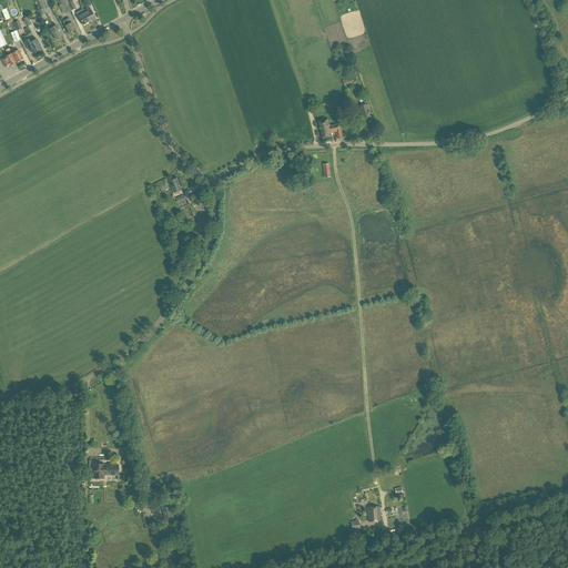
[(61,4),(66,12),(71,10),(68,4),(66,0),(61,0),(60,0),(62,3),(61,4)]
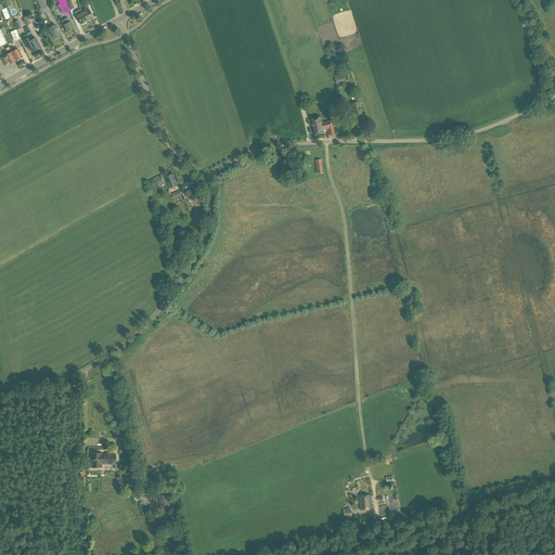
[(65,0),(67,3),(71,10),(74,9),(71,0),(65,0)]
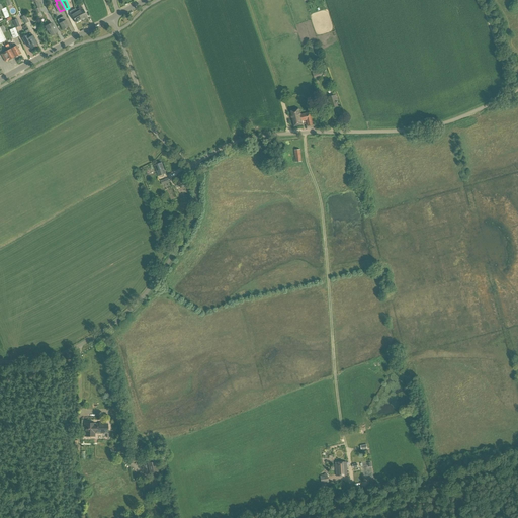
[(76,10),(81,20),(87,17),(81,6),(79,7),(80,8),(76,10)]
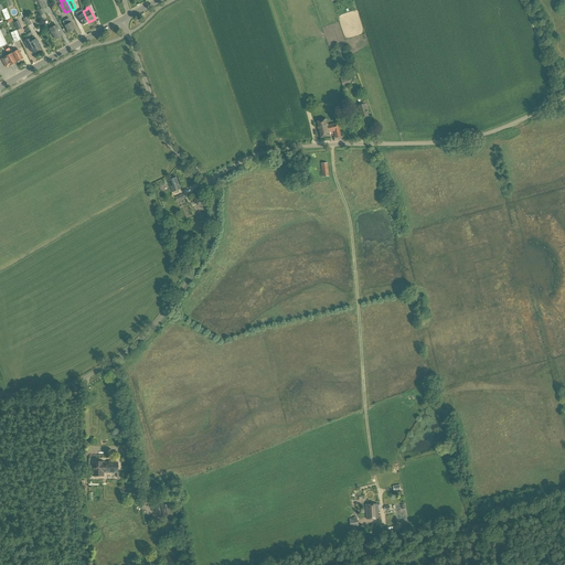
[(76,13),(83,25),(88,22),(83,11),(82,10),(76,13)]
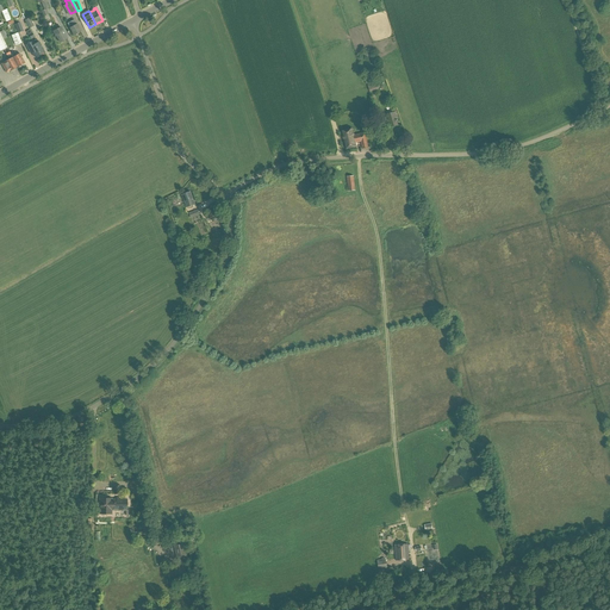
[(74,19),(68,23),(74,35),(81,31),(74,19)]
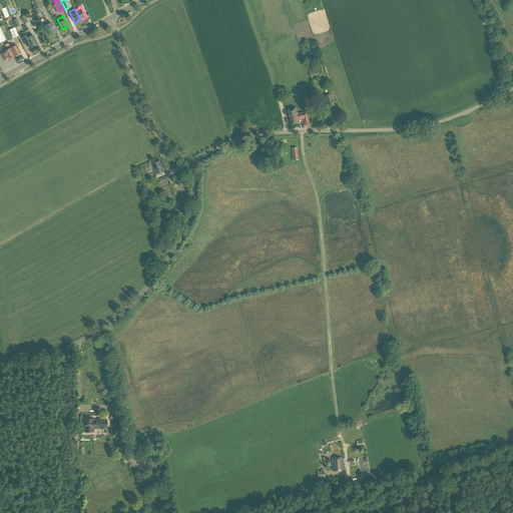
[(56,32),(53,27),(51,24),(50,22),(44,25),(47,30),(50,35),(56,32)]
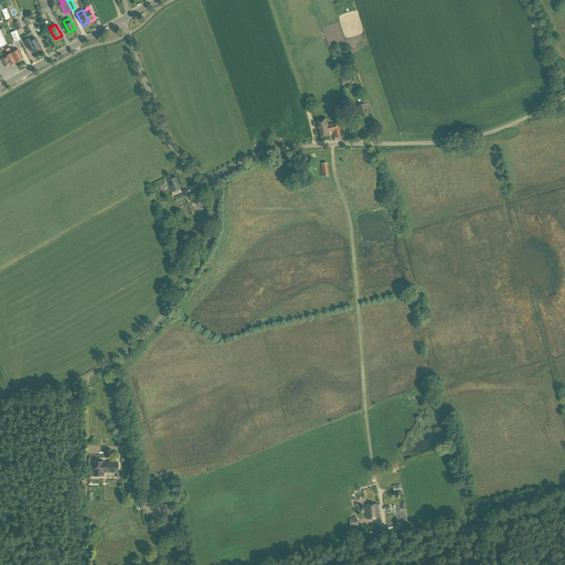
[(14,43),(20,40),(16,31),(10,33),(14,43)]
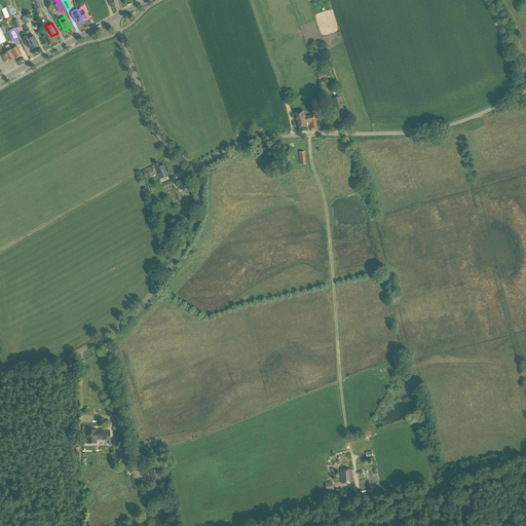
[(31,44),(29,46),(31,49),(38,45),(34,36),(33,37),(32,34),(28,37),(31,44)]
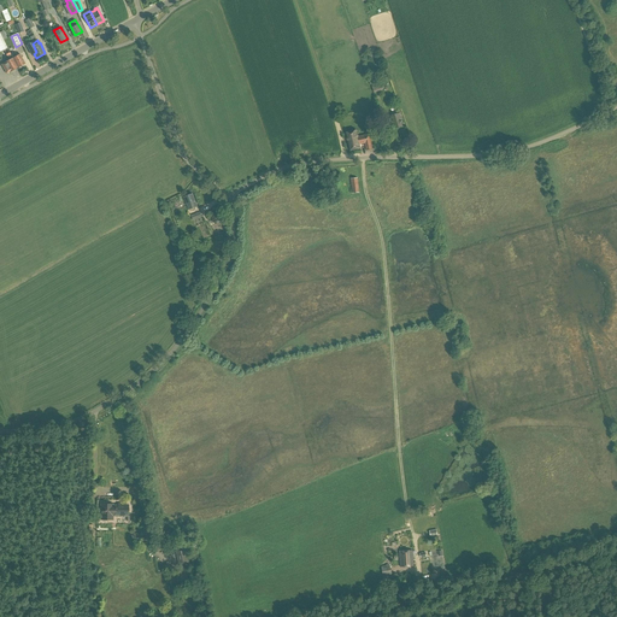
[(36,52),(33,43),(27,46),(31,54),(34,54),(36,52)]
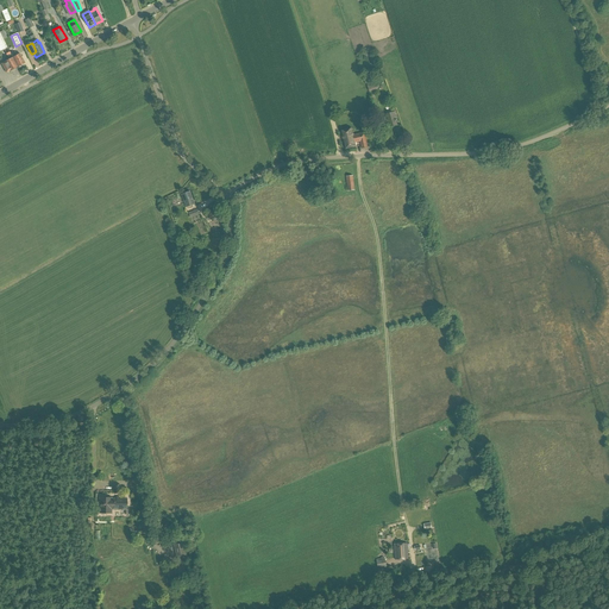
[(12,58),(17,67),(25,63),(20,54),(12,58)]
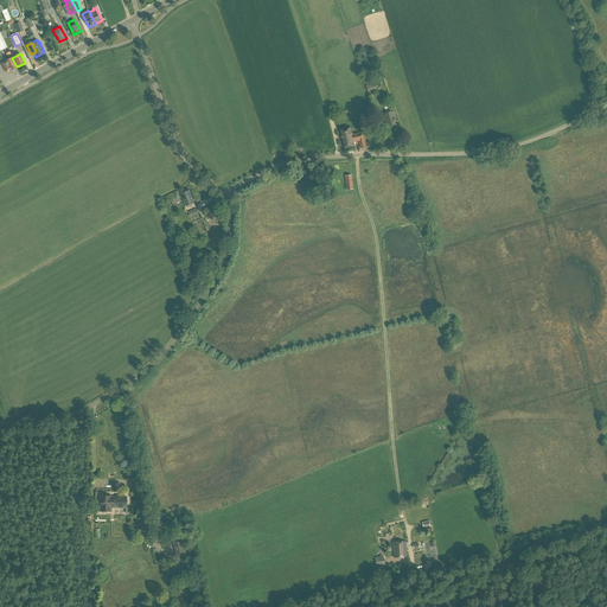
[(17,66),(12,58),(1,63),(6,72),(10,70),(17,66)]
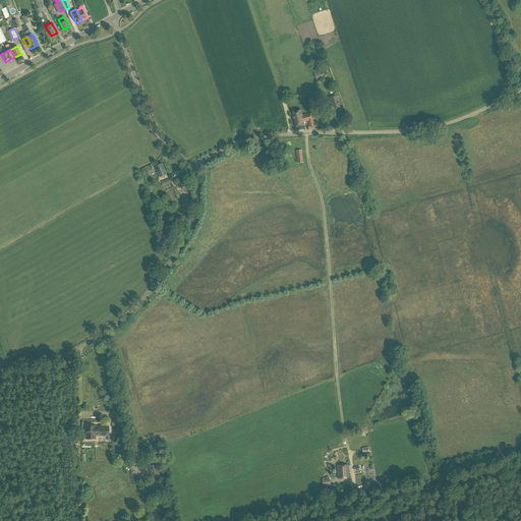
[(317,59),(320,65),(327,63),(325,55),(322,56),(323,57),(317,59)]
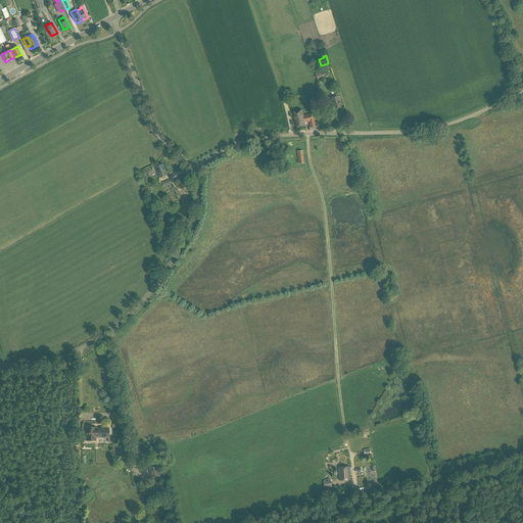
[(315,72),(317,79),(325,76),(323,68),(315,72)]
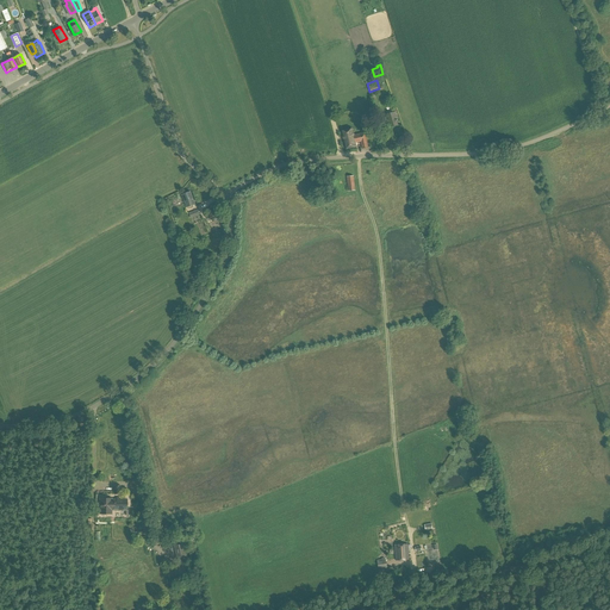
[(390,128),(391,128),(398,125),(396,118),(397,118),(396,112),(386,114),(387,119),(388,119),(390,124),(385,125),(388,137),(392,136),(390,128)]
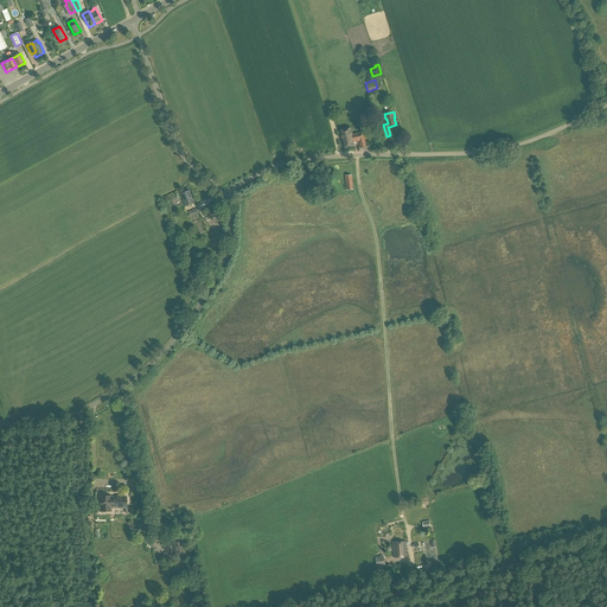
[(359,141),(357,133),(352,134),(351,128),(340,131),(344,148),(355,146),(353,142),(359,141)]
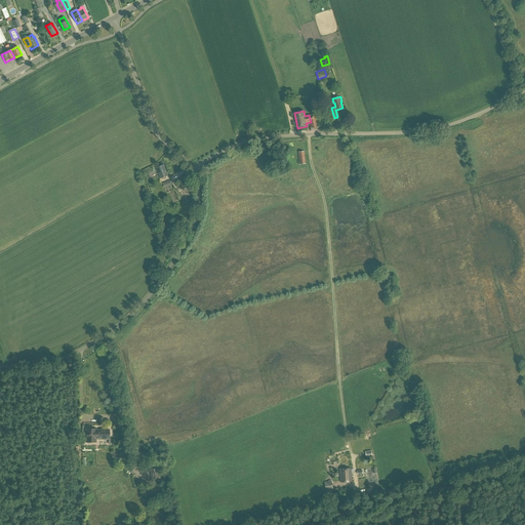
[(298,153),(300,165),(307,164),(305,152),(298,153)]
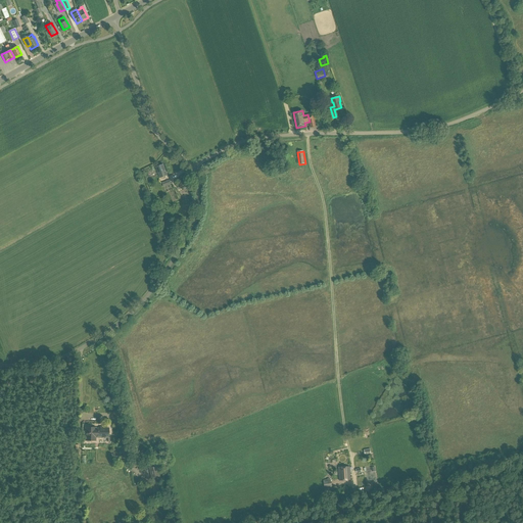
[(156,167),(159,178),(168,175),(163,164),(156,167)]
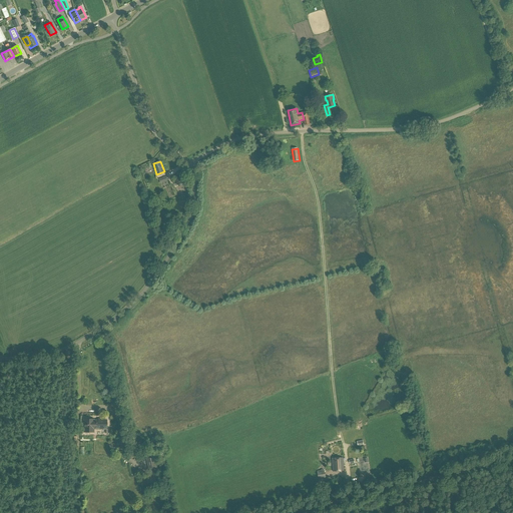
[(287,169),(287,176),(301,175),(300,168),(287,169)]
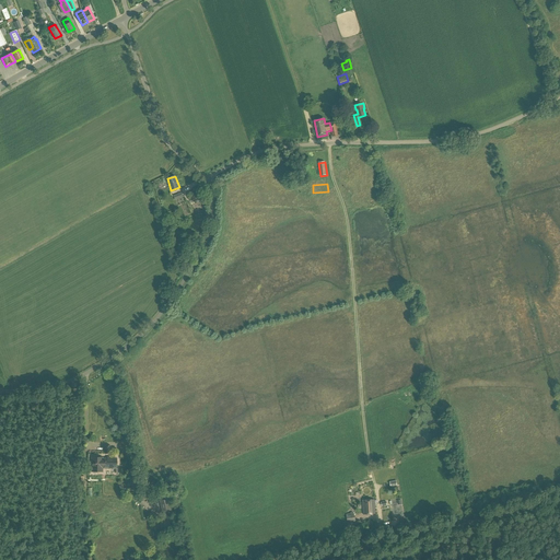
[(92,471),(102,471),(102,468),(116,468),(116,459),(102,459),(102,457),(92,457),(92,471)]
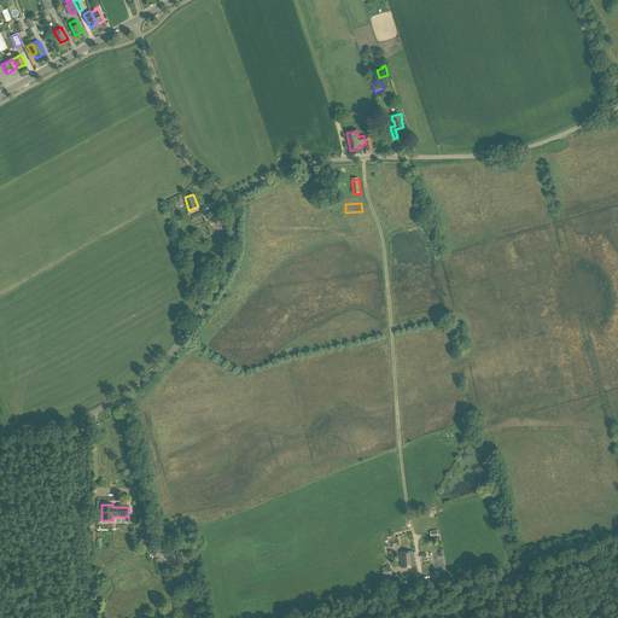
[(176,553),(179,566),(191,564),(187,551),(176,553)]
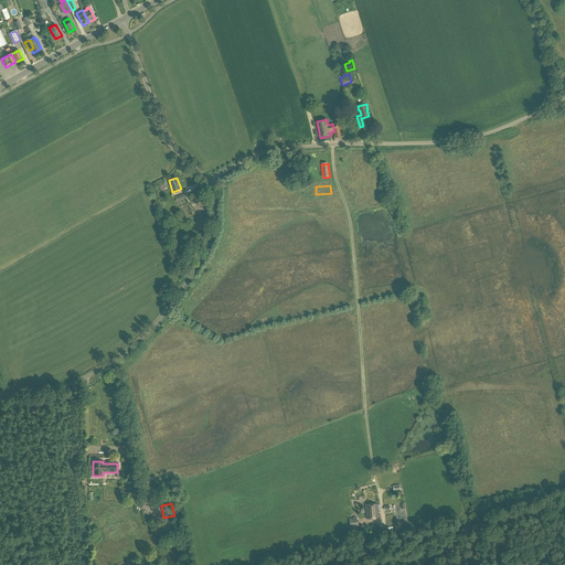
[(349,520),(351,528),(359,526),(356,518),(349,520)]
